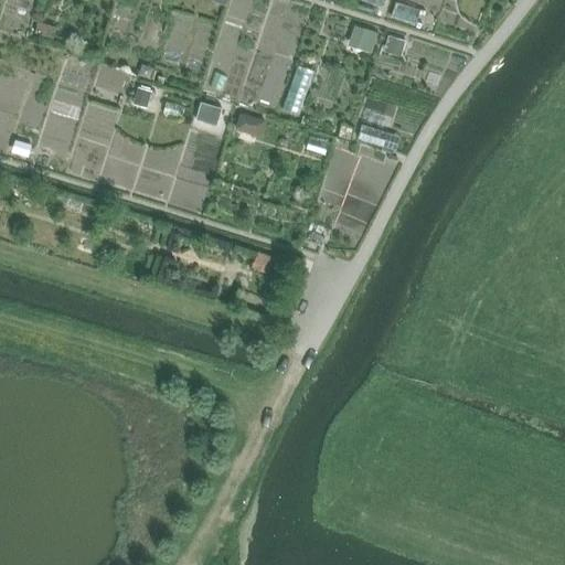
[(401,0),(401,3),(425,10),(427,0),(401,0)]
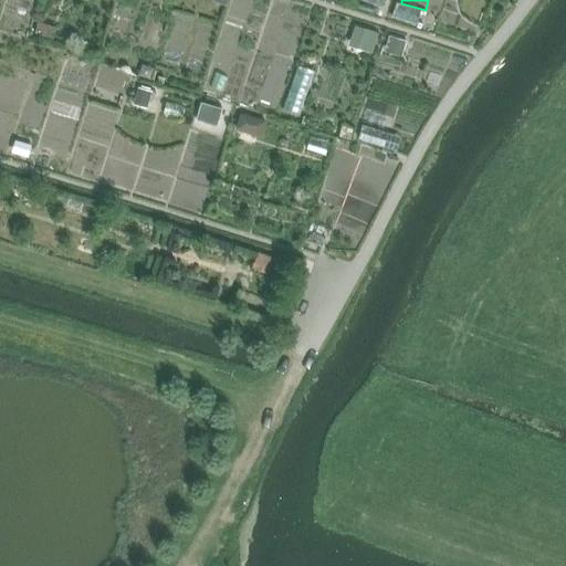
[(39,22),(35,33),(53,39),(56,29),(39,22)]
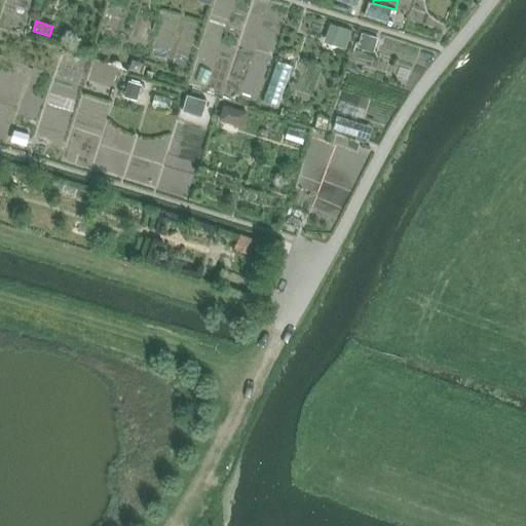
[(335,24),(331,37),(346,42),(350,29),(335,24)]
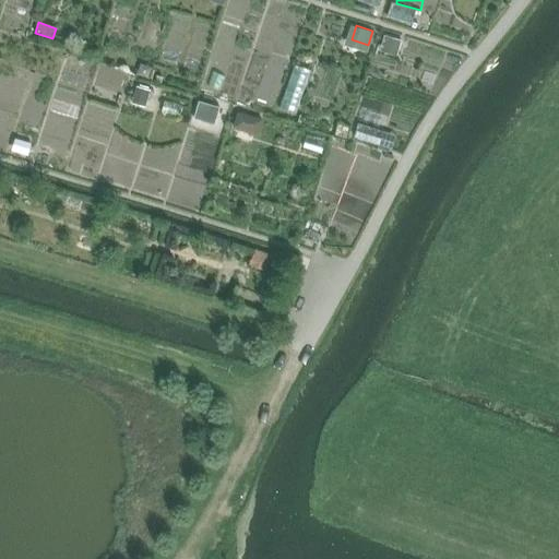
[(401,40),(385,36),(382,45),(397,50),(401,40)]
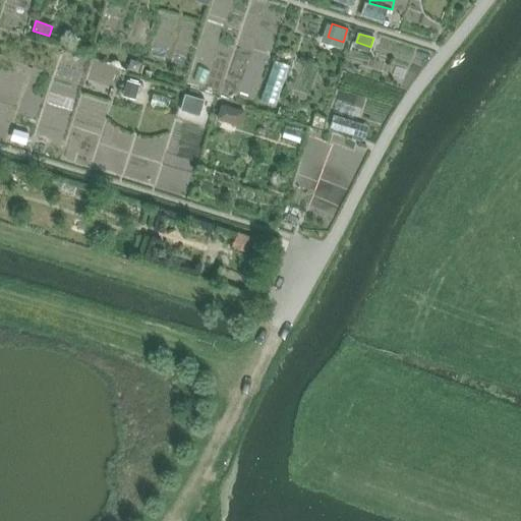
[(381,39),(378,50),(391,55),(395,43),(381,39)]
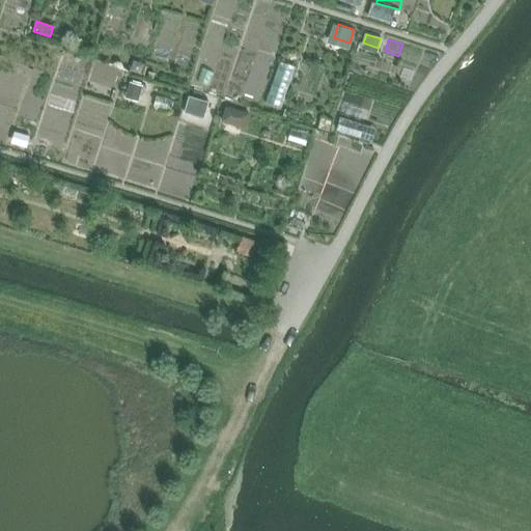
[(135,81),(147,84),(150,71),(138,67),(135,81)]
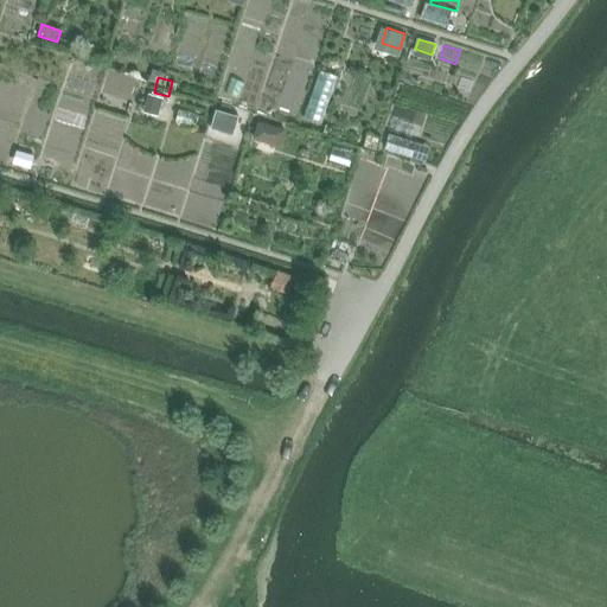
[(238,117),(216,110),(211,128),(232,134),(238,117)]
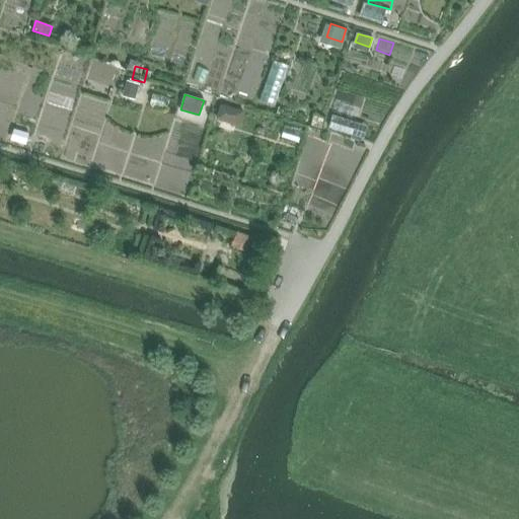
[(220,103),(215,119),(227,123),(231,107),(220,103)]
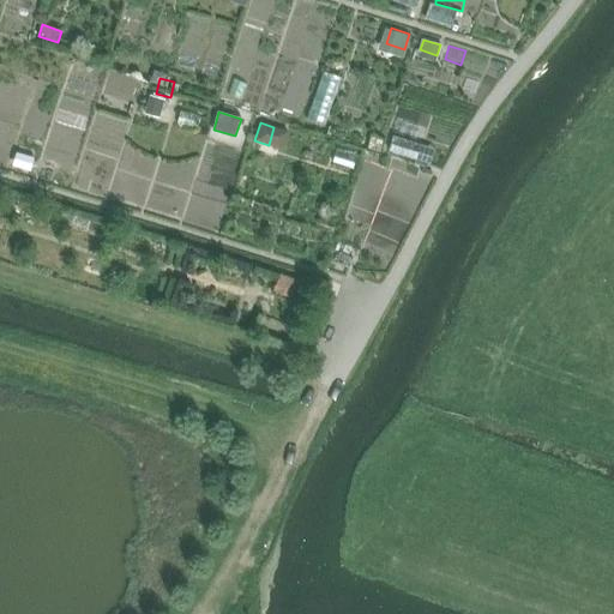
[(18,152),(13,166),(30,169),(34,156),(18,152)]
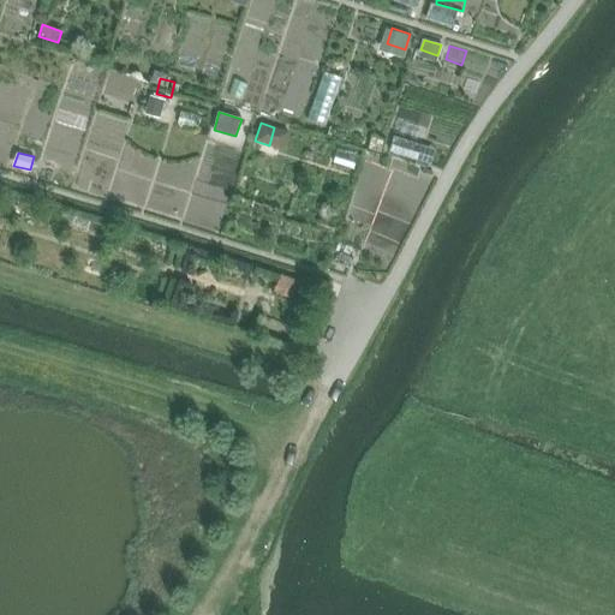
[(279,273),(273,292),(291,298),(297,279),(279,273)]
